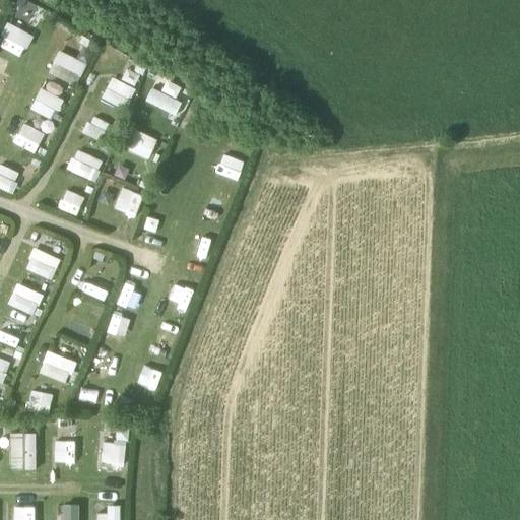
[(8,22),(0,40),(0,46),(22,58),(34,35),(8,22)]
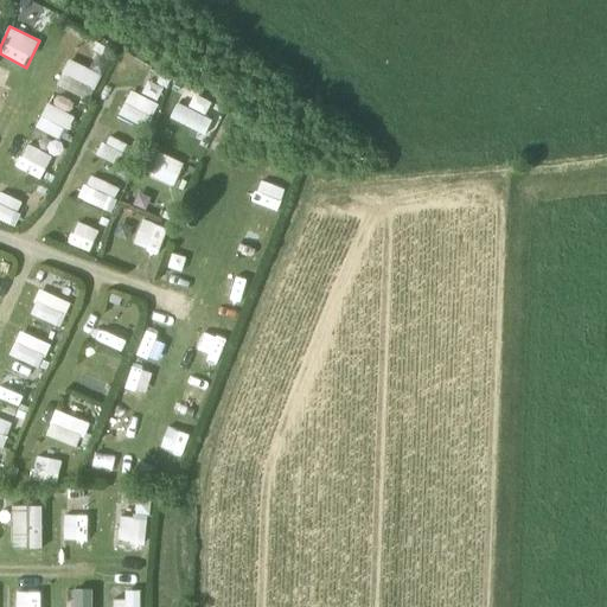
[(89,101),(102,75),(69,58),(56,84),(89,101)]
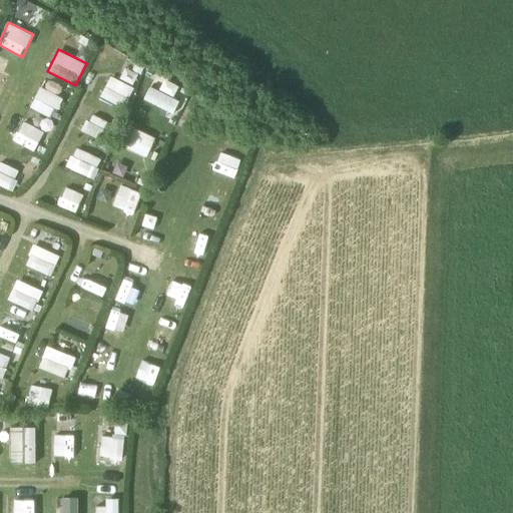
[(0,95),(1,96),(12,76),(0,69),(0,95)]
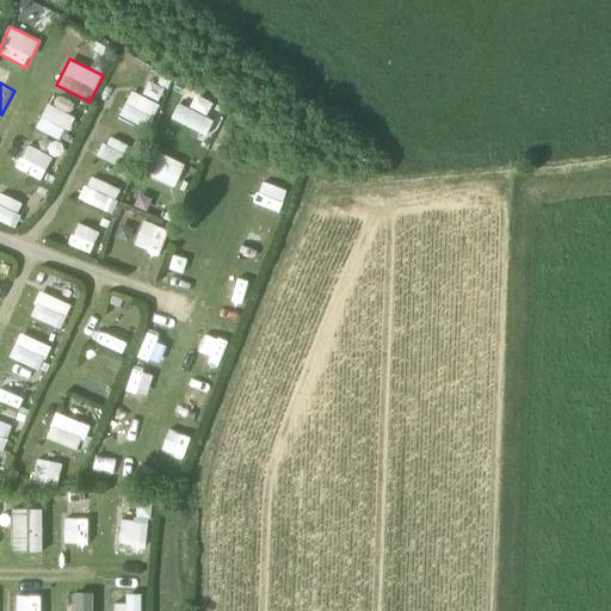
[(66,139),(75,116),(48,103),(37,127),(66,139)]
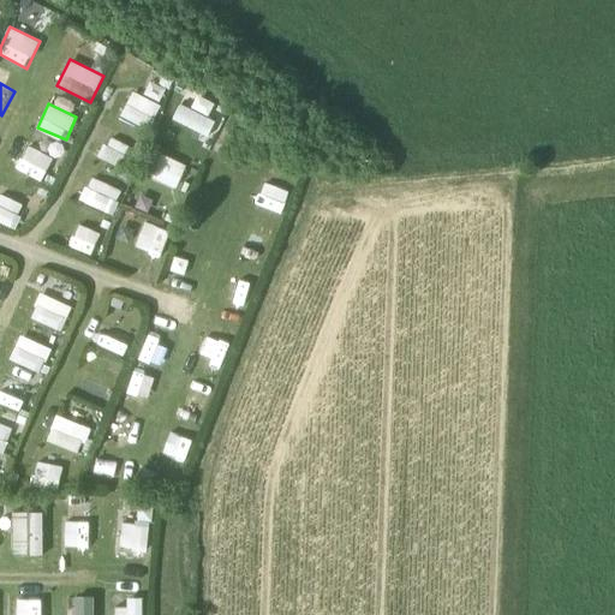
[(172,113),(167,126),(193,136),(198,123),(172,113)]
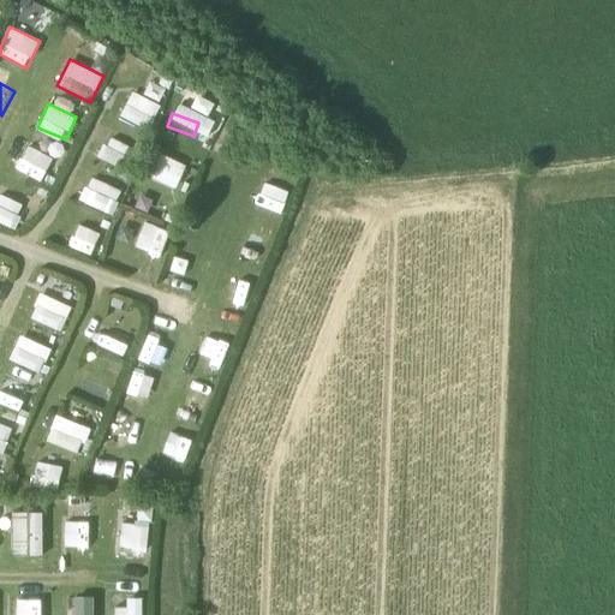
[(16,169),(46,180),(54,155),(25,144),(16,169)]
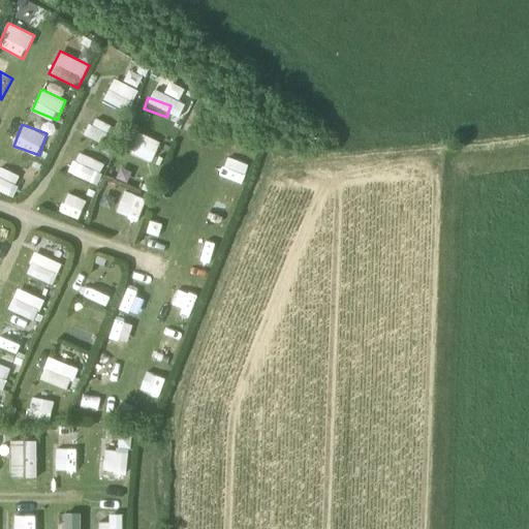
[(134,136),(129,156),(151,161),(156,142),(134,136)]
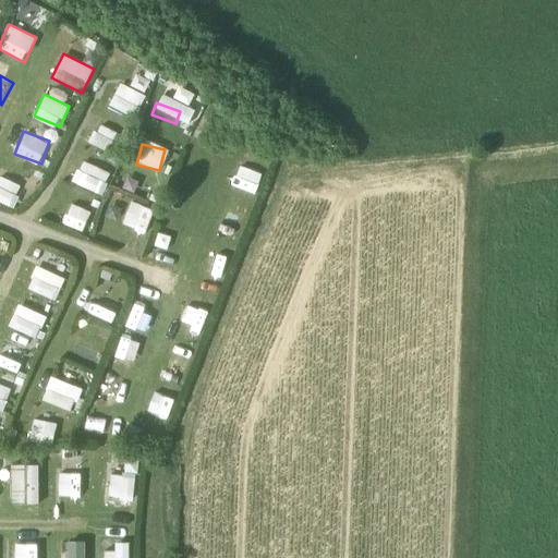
[(0,201),(15,207),(24,185),(0,176),(0,201)]
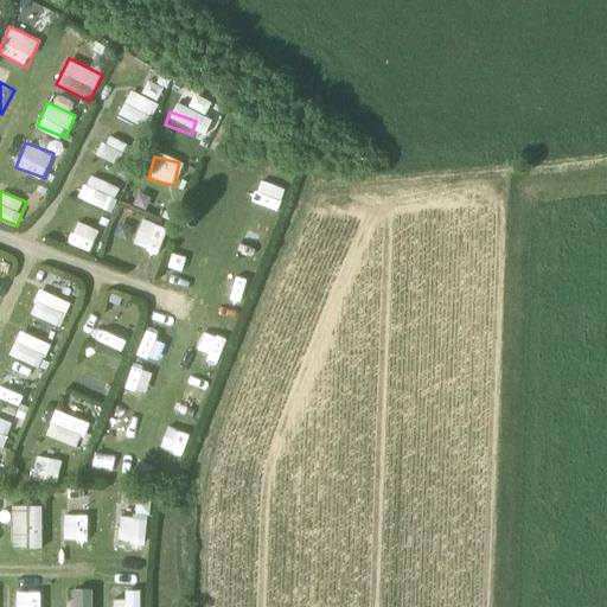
[(159,253),(168,228),(142,218),(133,243),(159,253)]
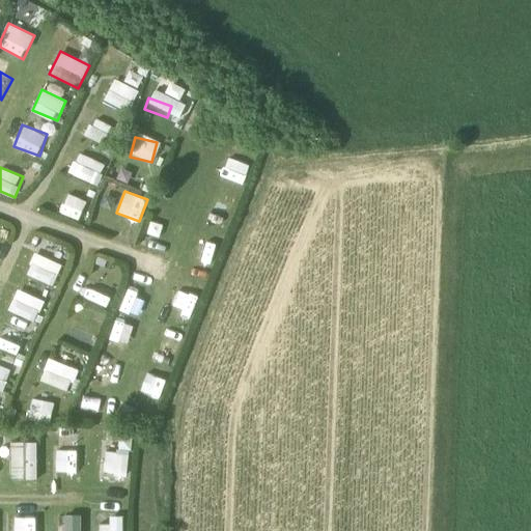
[(60,214),(81,218),(86,198),(65,194),(60,214)]
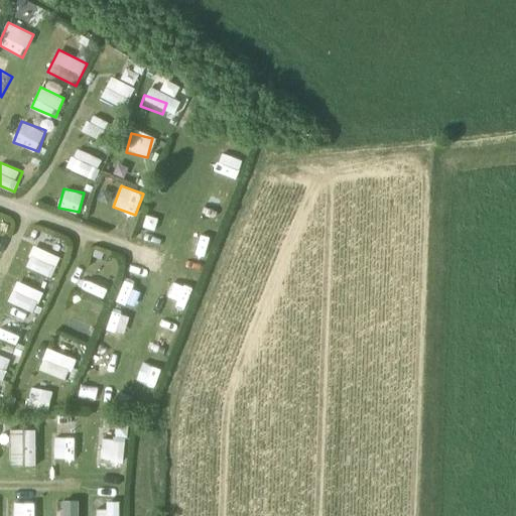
[(34,245),(25,266),(52,277),(61,256),(34,245)]
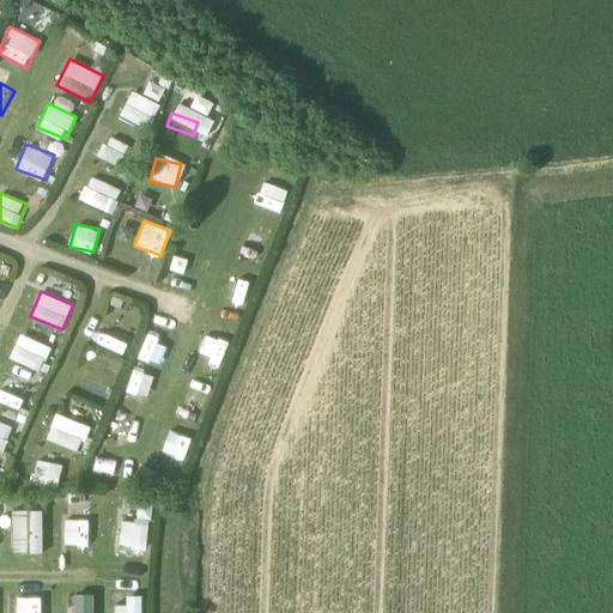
[(165,351),(171,333),(151,326),(145,344),(165,351)]
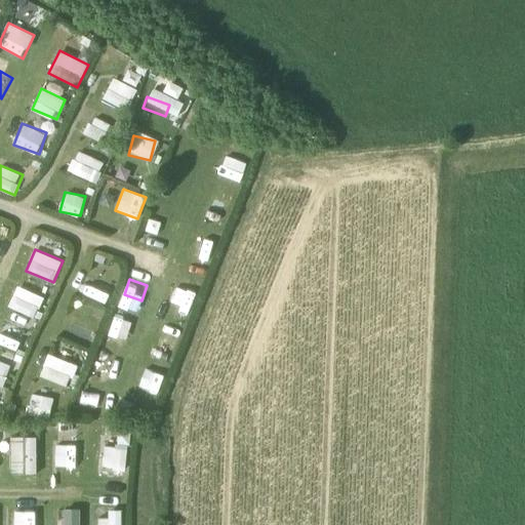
[(16,285),(8,307),(39,317),(46,296),(16,285)]
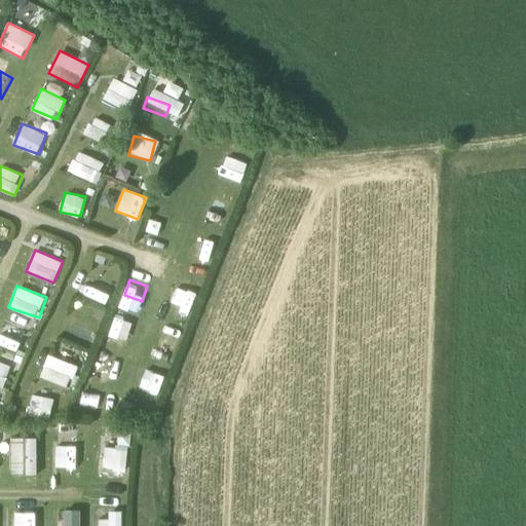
[(69,386),(77,365),(47,354),(40,376),(69,386)]
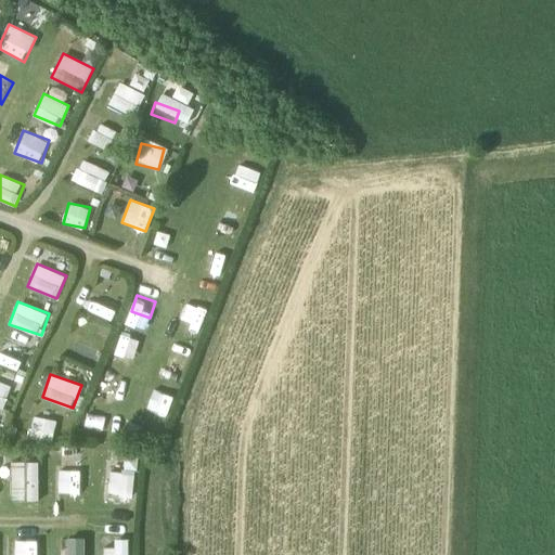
[(0,409),(1,410),(12,387),(0,381),(0,409)]
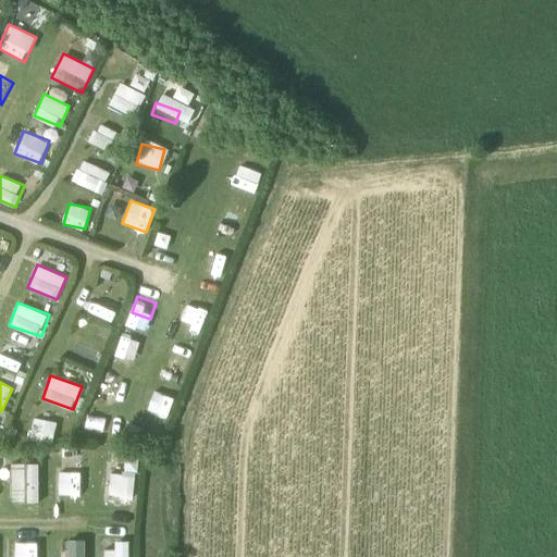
[(145,413),(165,421),(173,400),(152,393),(145,413)]
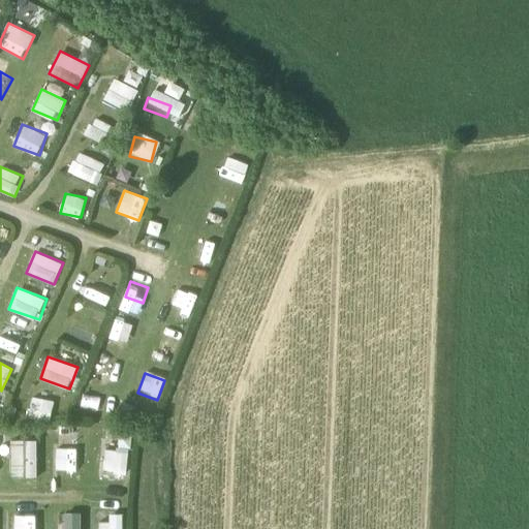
[(29,417),(51,419),(53,399),(31,397),(29,417)]
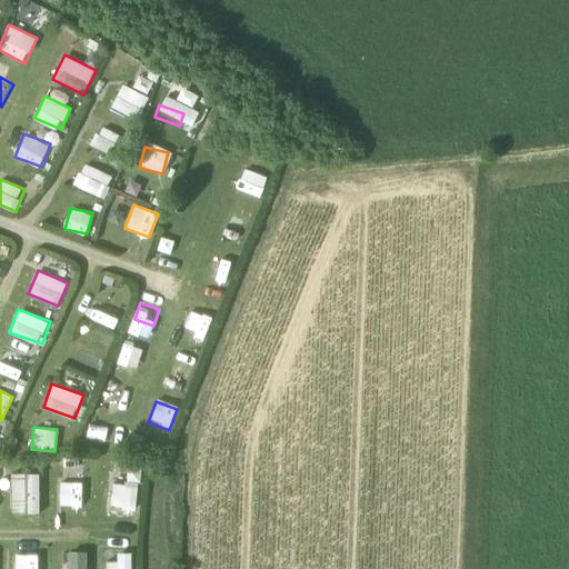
[(127,469),(127,483),(111,482),(111,506),(139,507),(139,469),(127,469)]
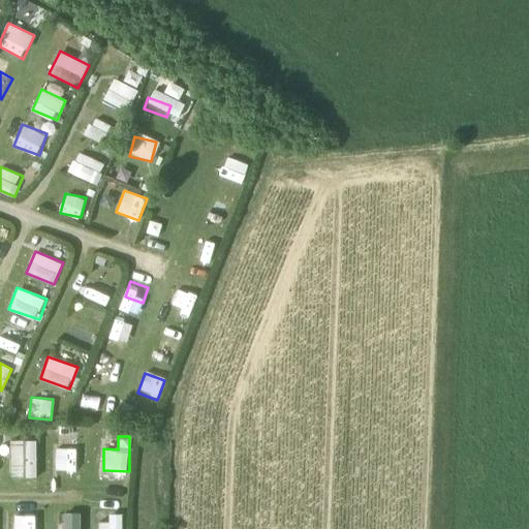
[(37,476),(38,439),(11,439),(10,476),(37,476)]
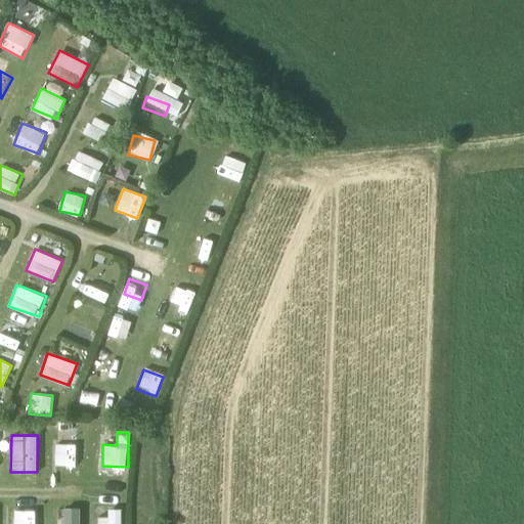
[(81,473),(82,443),(55,443),(55,472),(81,473)]
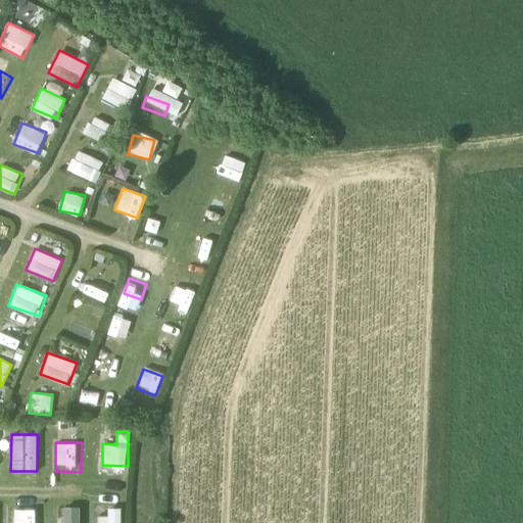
[(81,522),(81,507),(64,506),(63,522),(81,522)]
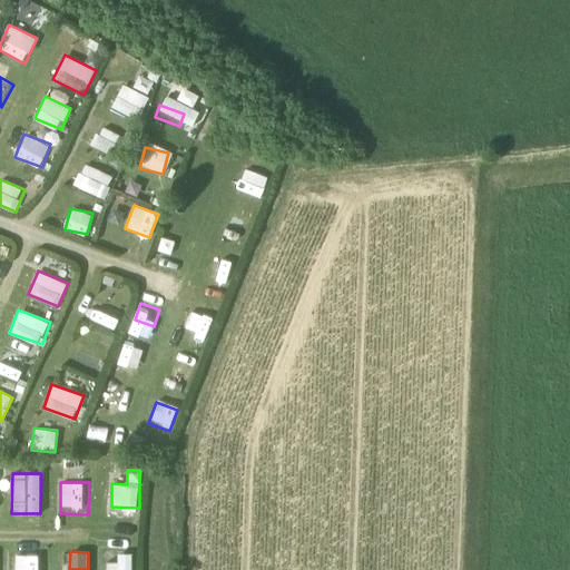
[(105,563),(105,569),(133,569),(133,552),(117,553),(118,562),(105,563)]
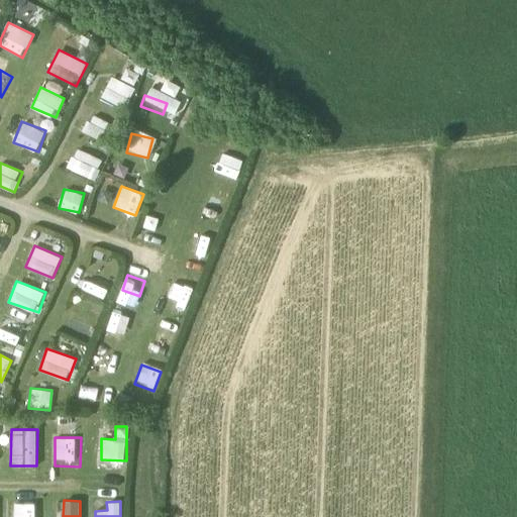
[(13,504),(13,516),(35,516),(35,503),(13,504)]
